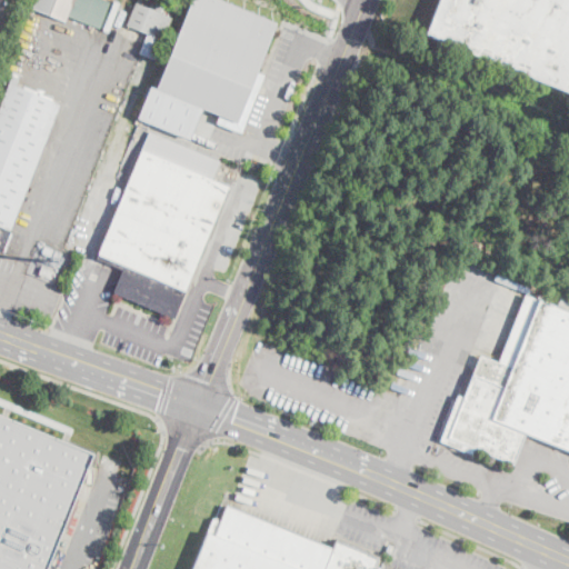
[(105,0),(110,2),(99,29),(67,17),(65,21),(31,8),(33,0),(105,0)]
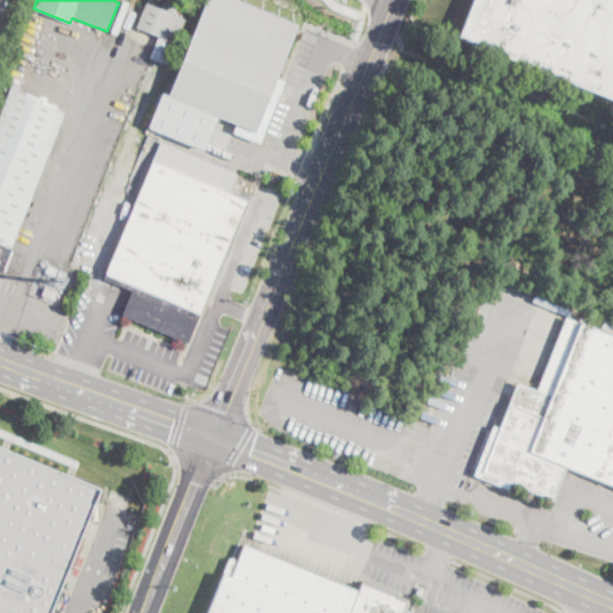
[(155,0),(152,6),(162,8),(163,4),(175,8),(177,10),(175,16),(184,19),(178,34),(175,44),(168,65),(151,59),(150,58),(158,36),(135,28),(141,11),(145,2),(147,4),(147,0),(155,0)]
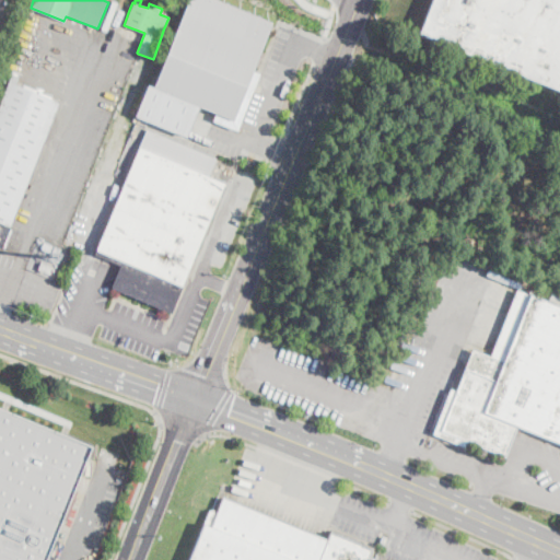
[(236,129),(212,119),(214,113),(198,105),(185,137),(135,115),(147,83),(152,85),(187,0),(220,0),(271,22),(252,70),(259,73),(236,129)]
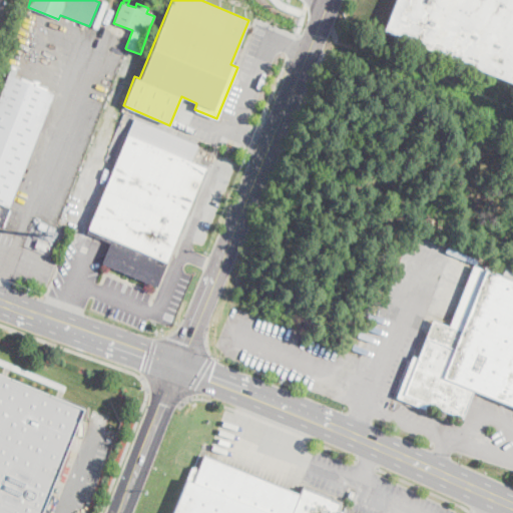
[(512,83),(382,31),(394,0),(512,0),(512,83)]
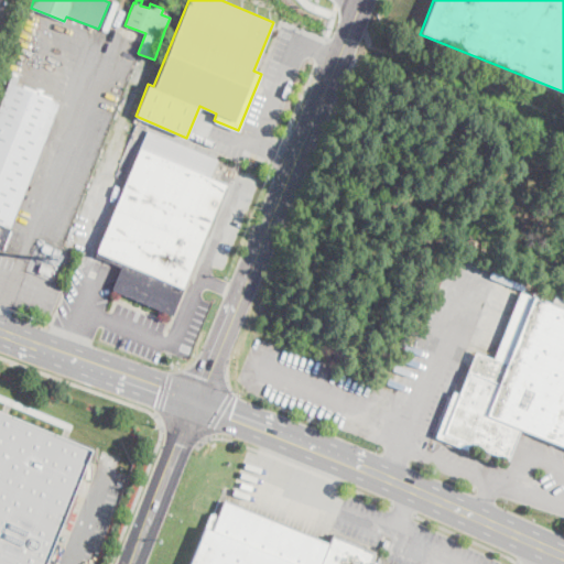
[(61,101),(2,248),(0,247),(0,102),(9,80),(61,101)]
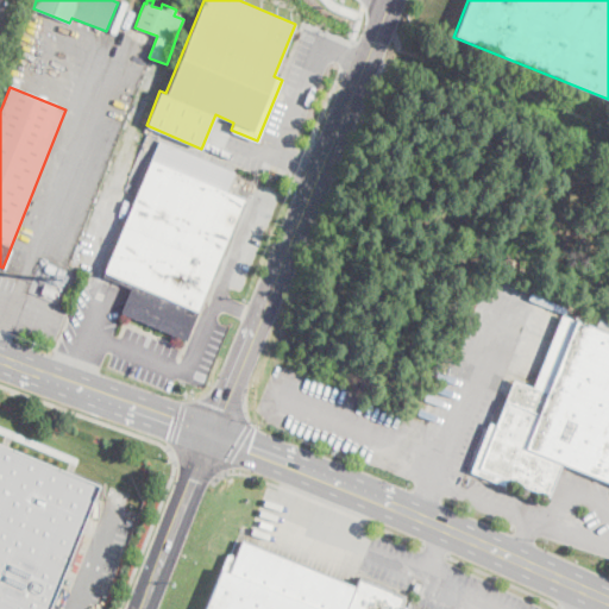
[(245,196),(187,338),(154,325),(121,312),(132,286),(105,275),(161,139),(237,170),(228,189),(233,192),(245,196)]
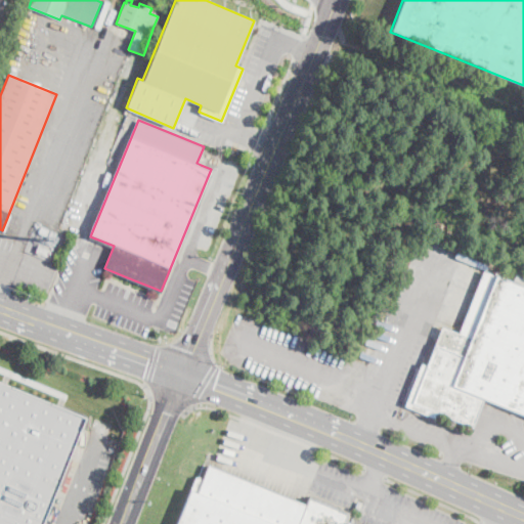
[(36,252),(39,244),(49,248),(46,255),(36,252)]
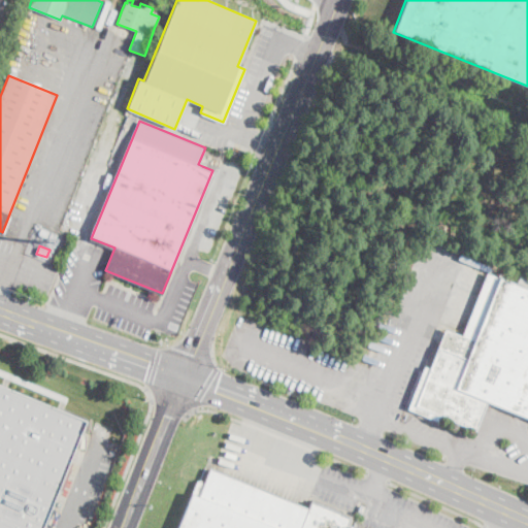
[(527,268),(527,285),(519,282),(524,267),(527,268)]
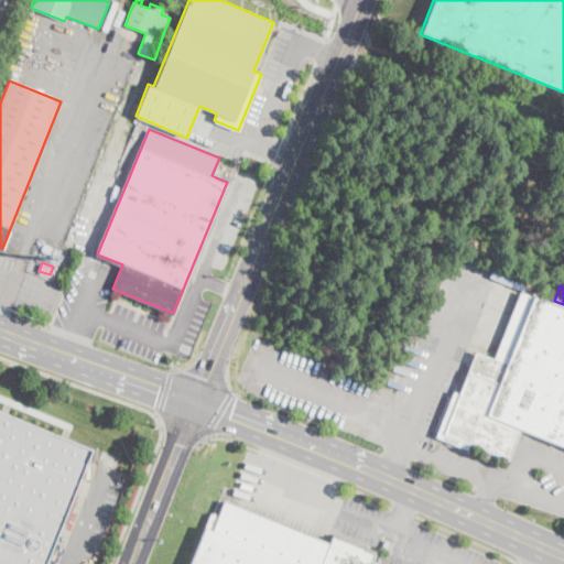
[(563,308),(563,446),(520,429),(508,458),(473,444),(469,449),(435,436),(453,391),(458,393),(476,351),(494,359),(521,292),(563,308)]
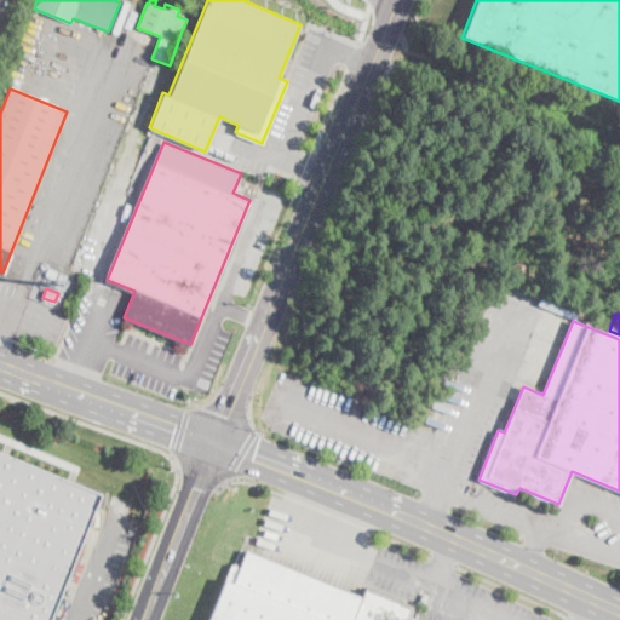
[(0,452),(0,619),(44,619),(99,493),(0,452)]
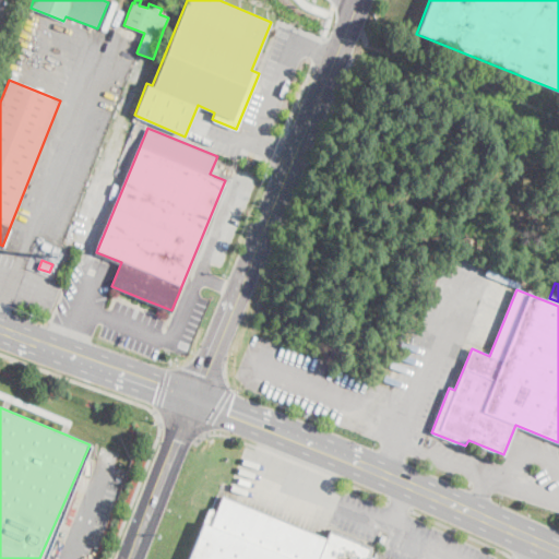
[(324,538),(326,539),(330,533),(360,545),(361,542),(375,547),(370,558),(372,558),(189,558),(210,510),(211,511),(212,509),(216,510),(222,496),(324,538)]
